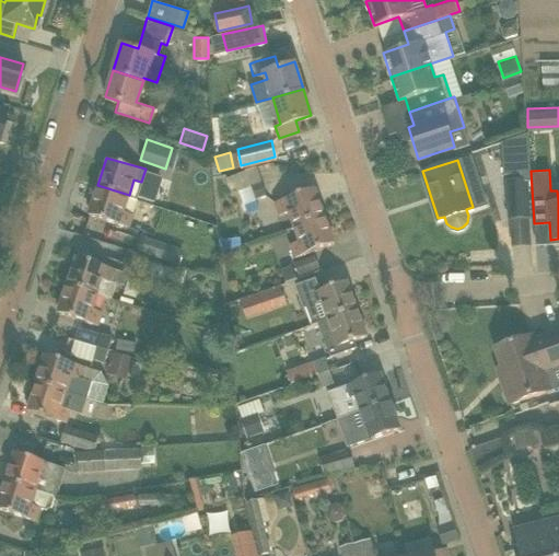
[(507,218),(527,217),(530,217),(527,175),(503,178),(507,218)]
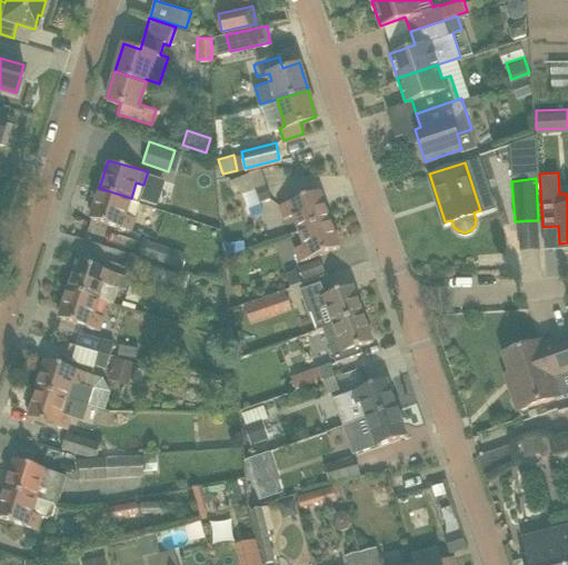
[(265,184),(253,187),(258,200),(269,196),(265,184)]
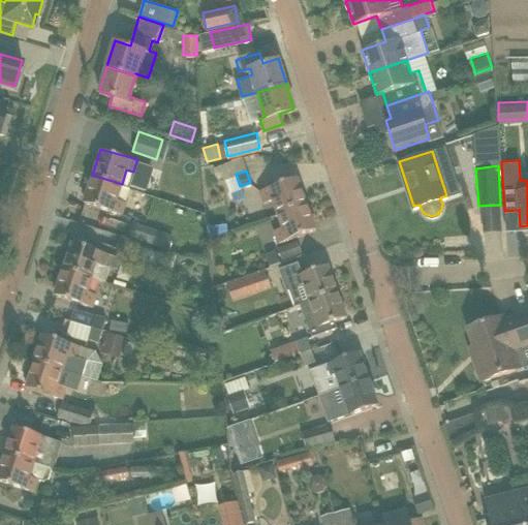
[(117,198),(122,184),(92,175),(84,202),(121,213),(124,201),(117,198)]
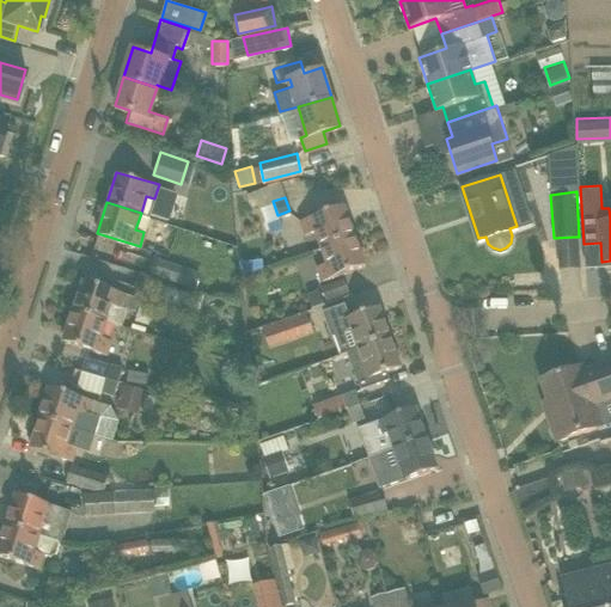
[(322,245),(353,234),(342,203),(300,219),(306,233),(316,230),(322,245)]
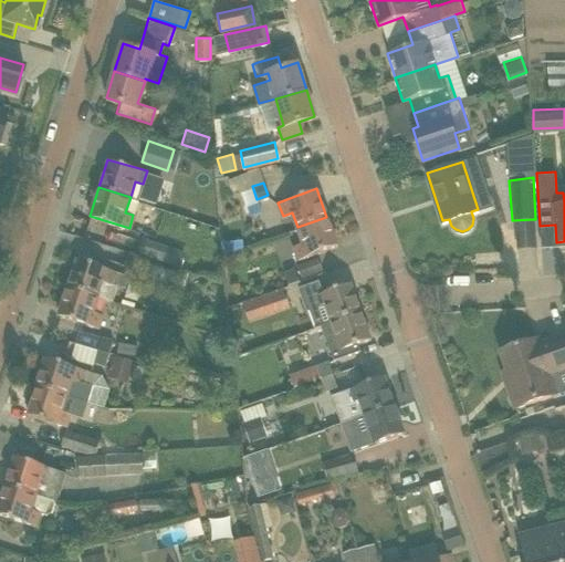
[(336,245),(326,217),(297,227),(303,243),(294,246),(299,258),(336,245)]
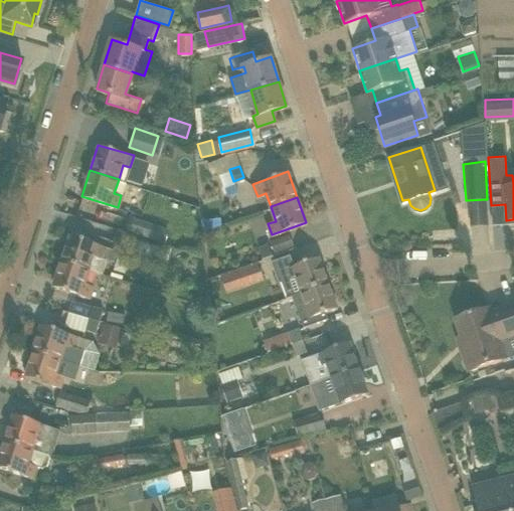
[(170,229),(130,215),(126,229),(165,242),(170,229)]
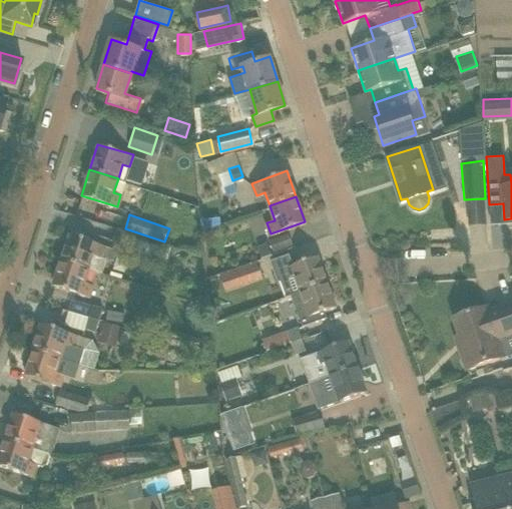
[(123,241),(126,231),(116,228),(113,238),(123,241)]
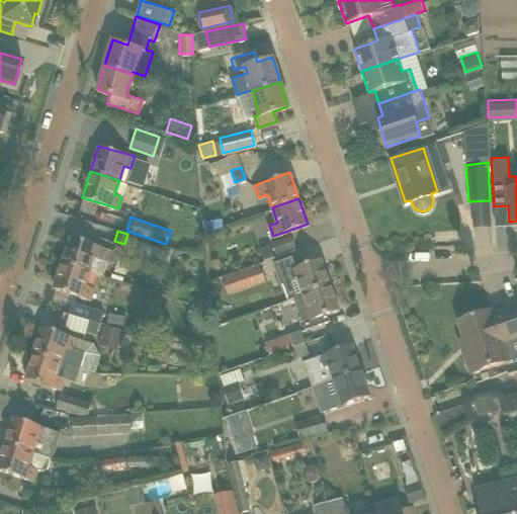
[(70,236),(62,261),(89,270),(101,274),(105,260),(102,259),(106,247),(70,236)]
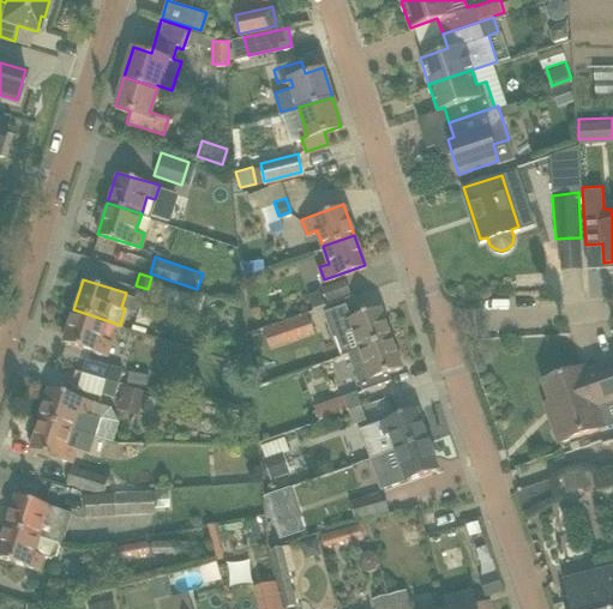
[(349,291),(344,279),(320,285),(325,300),(349,291)]
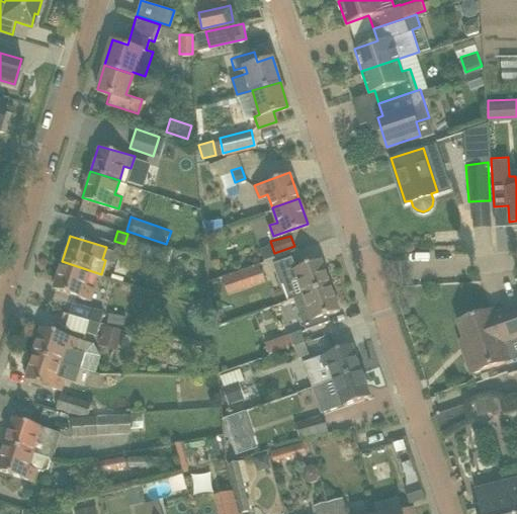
[(259,248),(263,259),(273,256),(269,244),(259,248)]
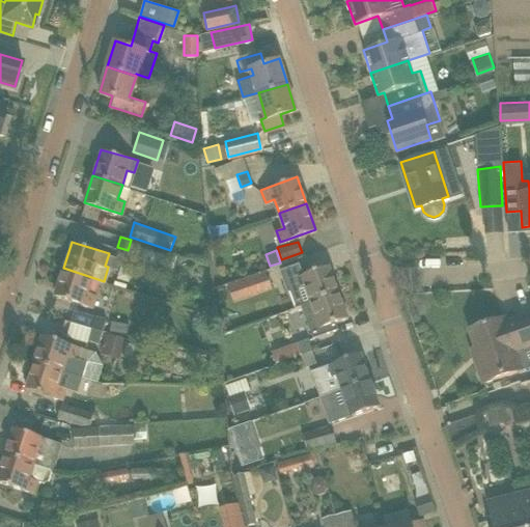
[(338,290),(328,265),(302,274),(298,262),(279,270),(287,290),(305,284),(310,300),(338,290)]
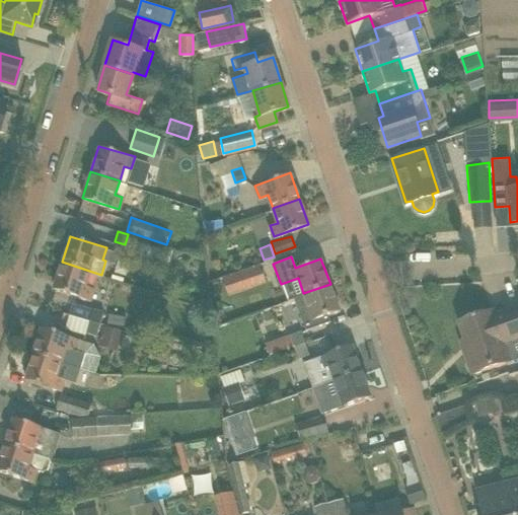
[(62,262),(54,288),(89,299),(93,288),(85,286),(89,271),(62,262)]
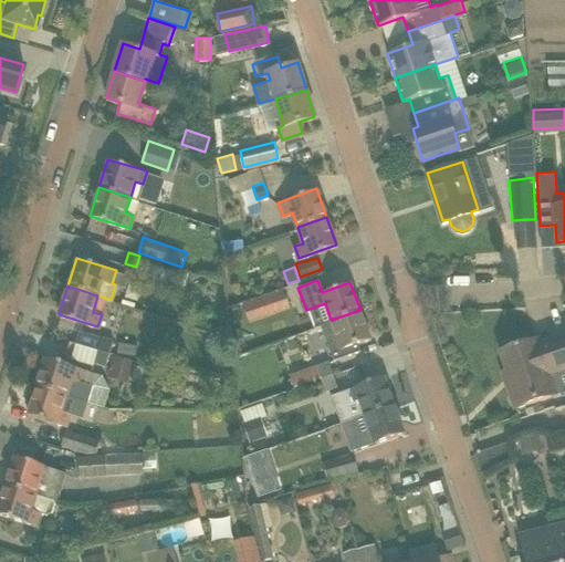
[(247,316),(288,306),(283,287),(241,297),(247,316)]
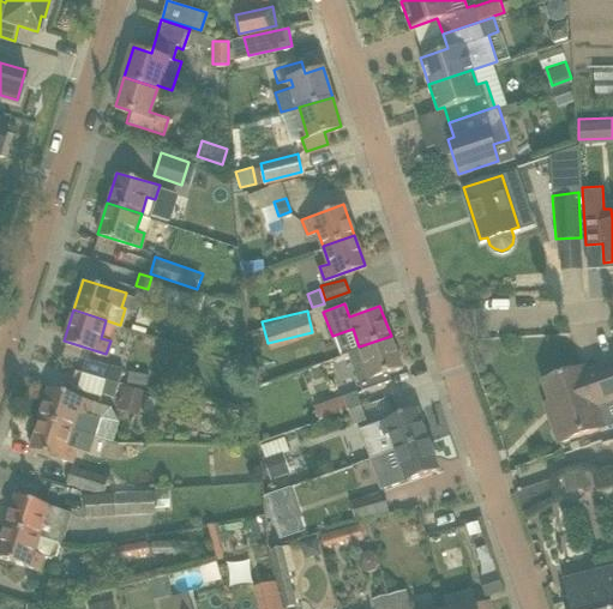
[(391,379),(388,371),(402,366),(391,336),(359,347),(349,350),(355,367),(360,380),(364,390),(391,379)]
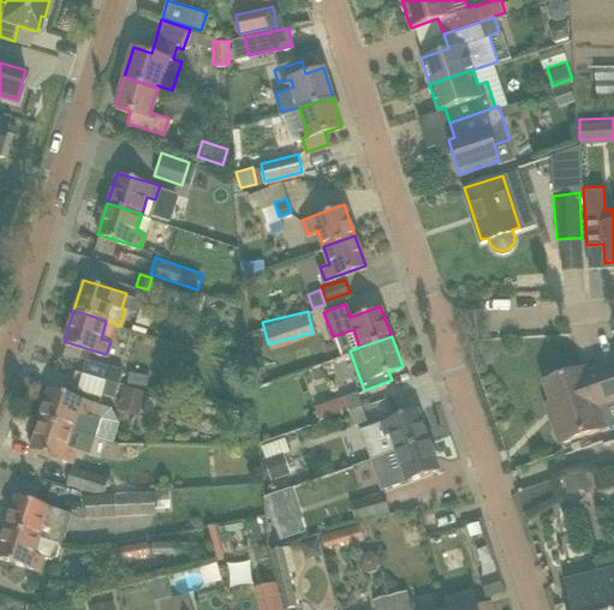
[(101,390),(114,394),(123,365),(88,356),(84,369),(106,375),(101,390)]
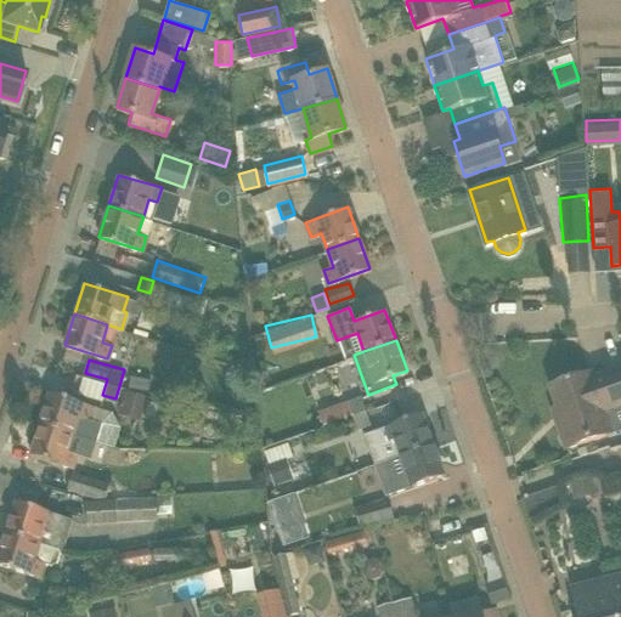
[(620,403),(620,364),(592,375),(590,371),(549,384),(563,423),(558,424),(565,446),(605,432),(598,412),(620,403)]
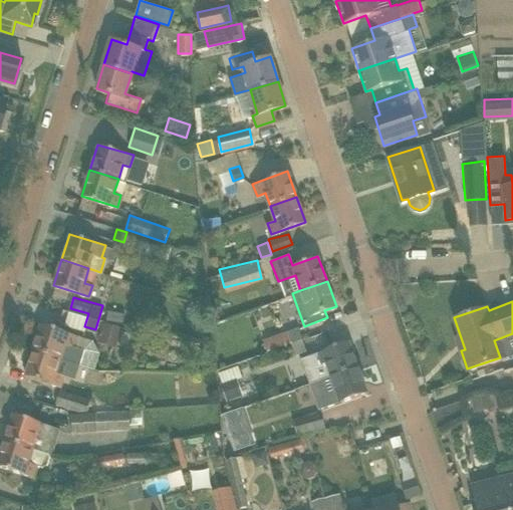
[(123,312),(107,309),(106,319),(122,321),(123,312)]
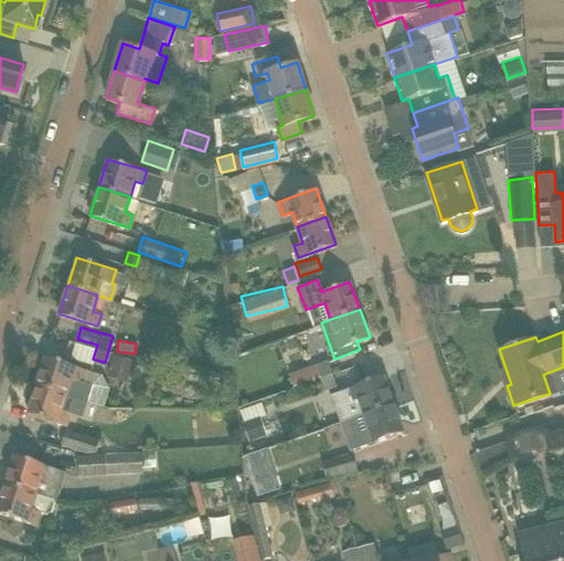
[(130,378),(135,357),(113,351),(107,373),(130,378)]
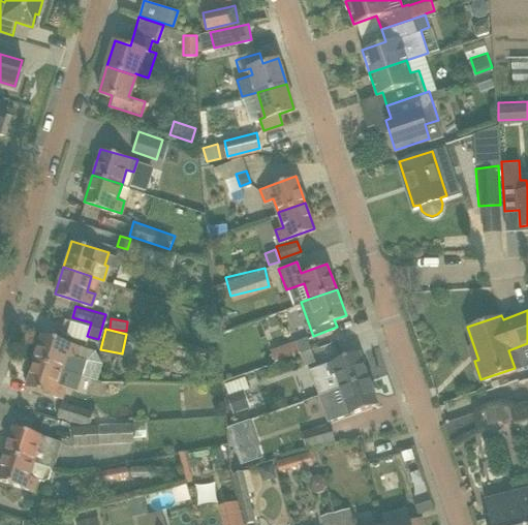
[(42,333),(34,360),(62,368),(82,375),(87,359),(75,356),(80,344),(42,333)]
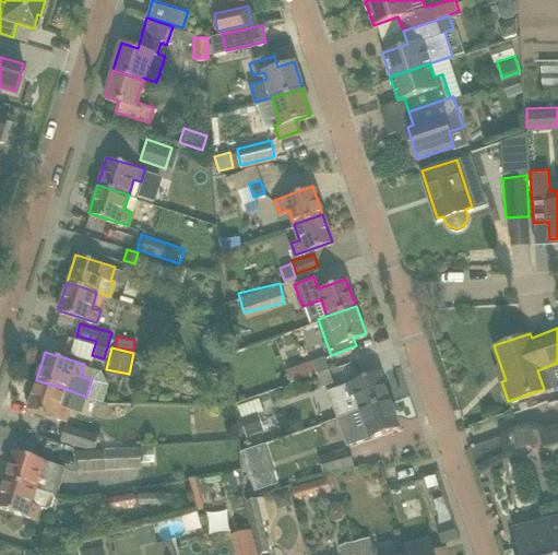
[(312,359),(317,373),(328,368),(323,355),(312,359)]
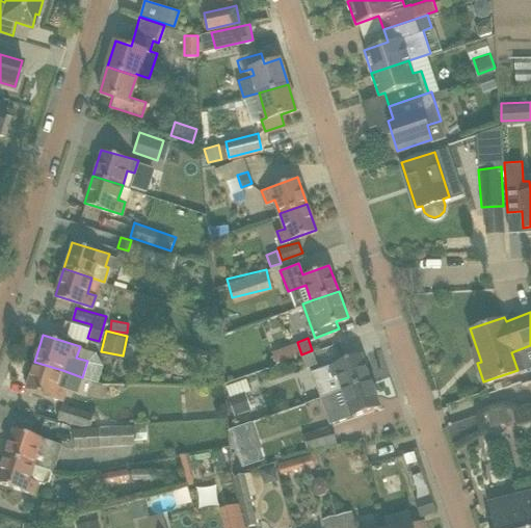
[(321,363),(344,354),(339,340),(316,348),(321,363)]
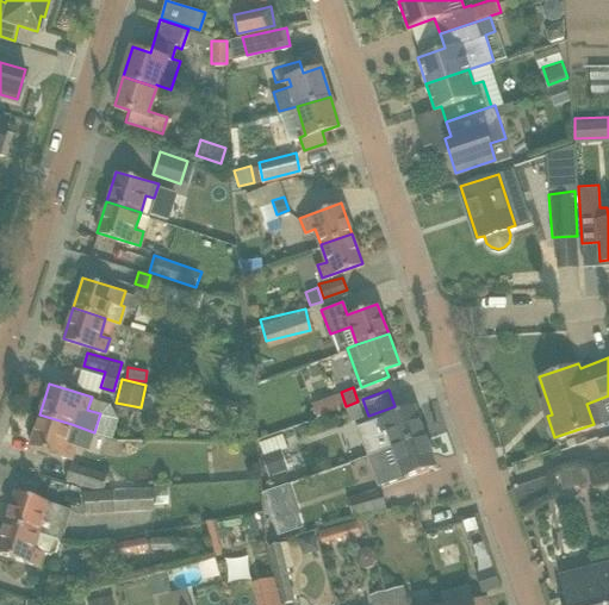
[(358,401),(346,406),(350,419),(362,415),(358,401)]
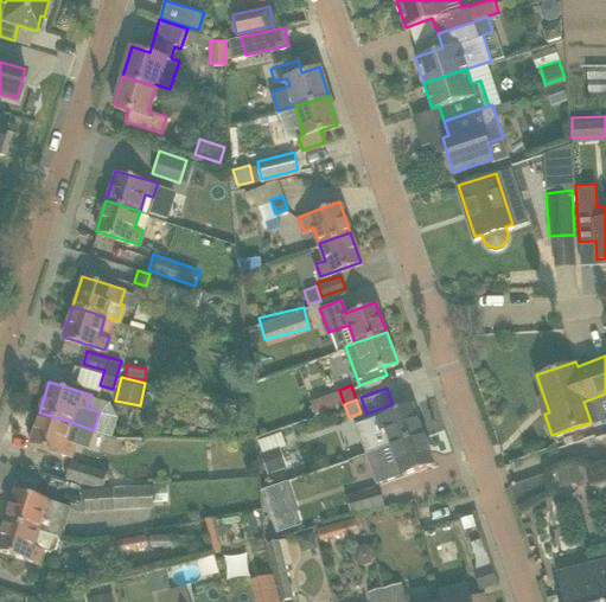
[(374,449),(390,443),(422,431),(412,402),(370,417),(353,423),(364,453),(374,449)]
